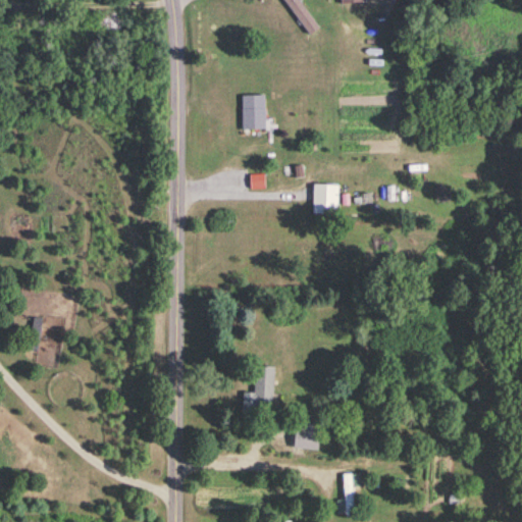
[(284,0),(310,38),(320,32),(299,0),(284,0)]
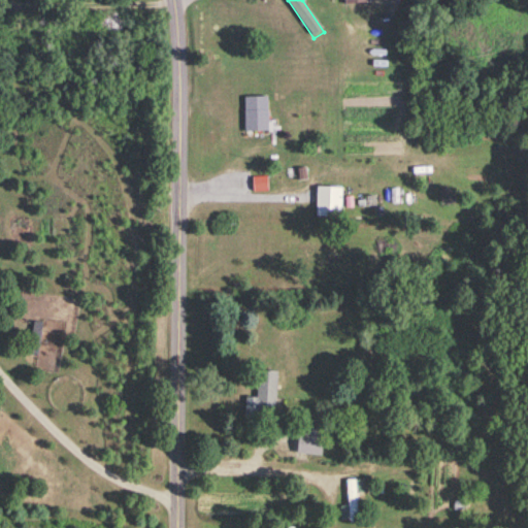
[(134,10),(106,10),(106,27),(134,27),(134,10)]
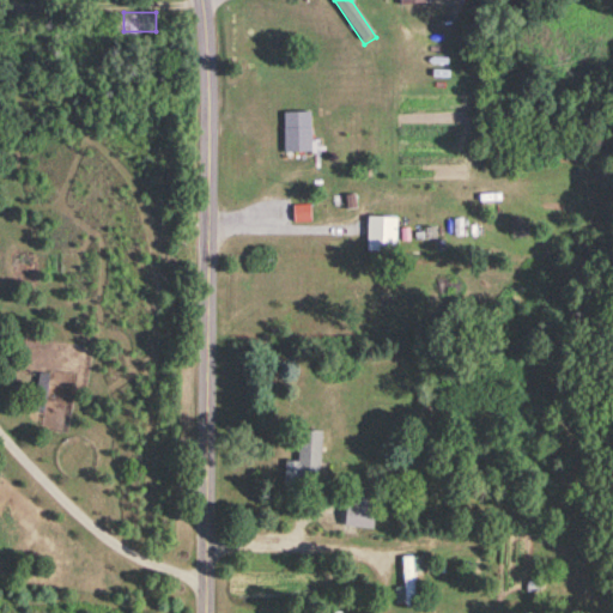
[(285,153),(313,153),(313,114),(285,114),(285,153)]
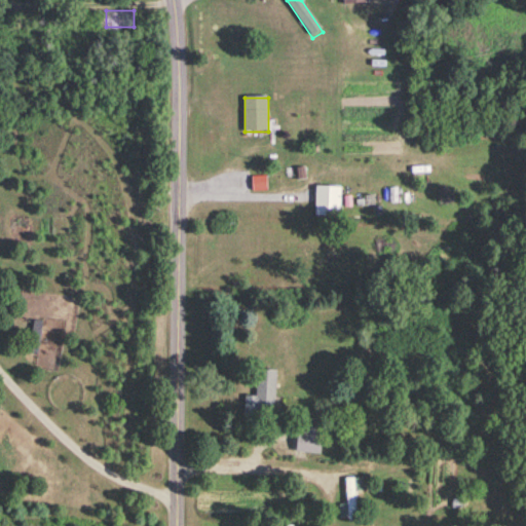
[(315,217),(341,217),(341,186),(315,186),(315,217)]
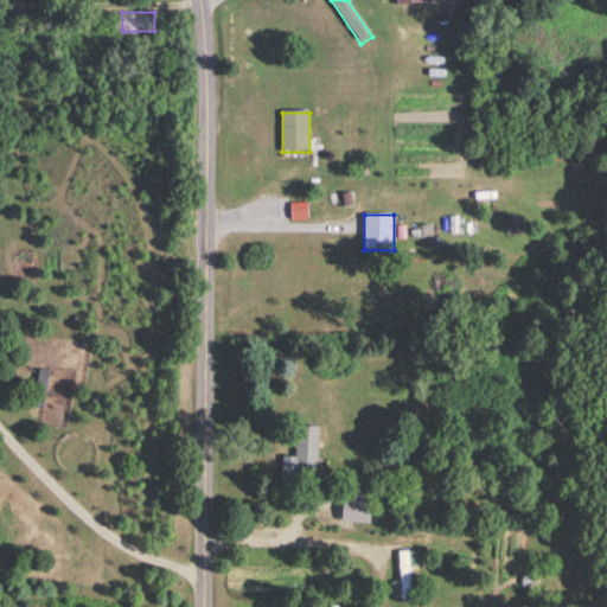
[(45,409),(48,382),(34,381),(33,409),(45,409)]
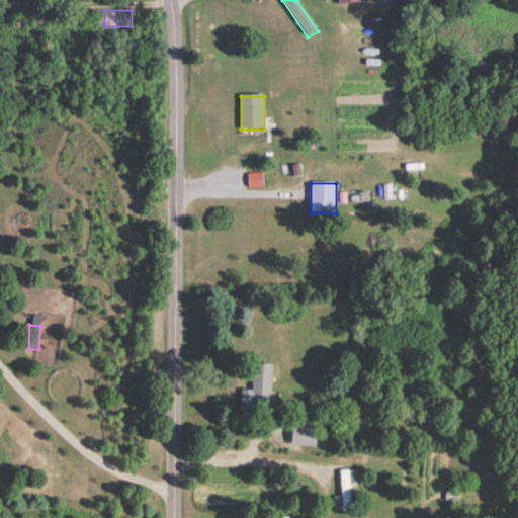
[(241,412),(272,412),(272,364),(254,364),(254,391),(241,391),(241,412)]
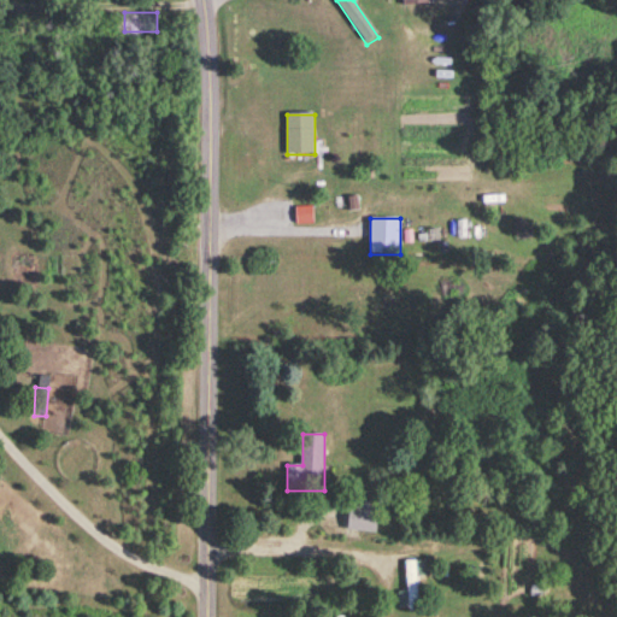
[(377,503),(350,503),(350,532),(377,532),(377,503)]
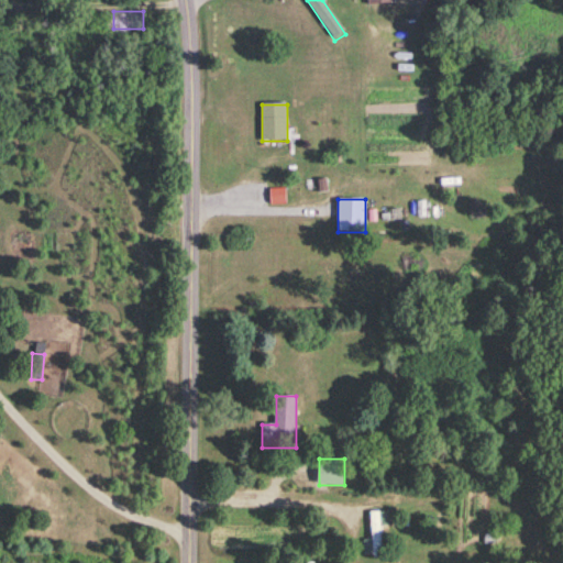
[(382,527),(389,527),(389,511),(371,511),(371,540),(363,540),(363,555),(382,555),(382,527)]
